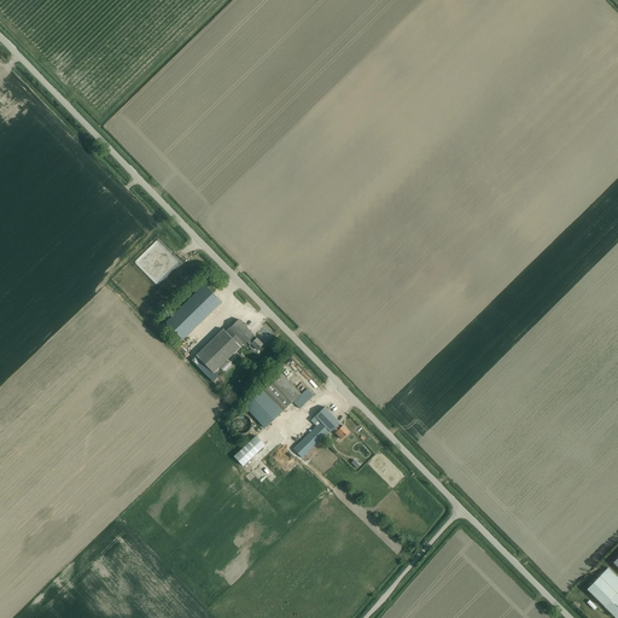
[(169,260),(156,273),(144,261),(156,248),(151,243),(134,260),(157,283),(179,260),(168,249),(163,252),(169,260)]
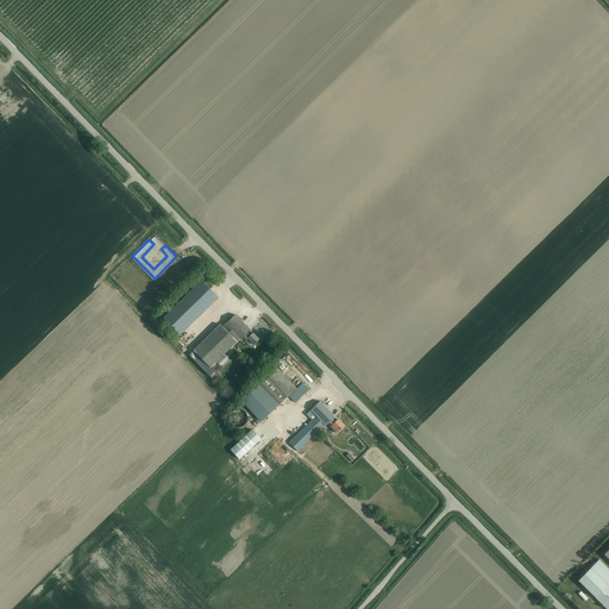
[(218,297),(211,289),(201,281),(163,318),(180,336),(218,297)]
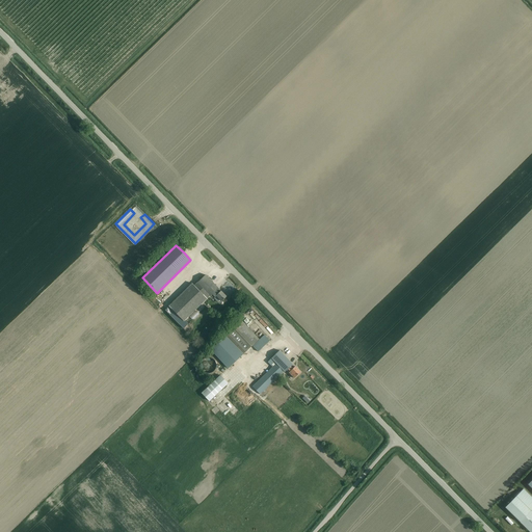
[(217,290),(219,289),(206,275),(194,286),(192,284),(170,306),(185,320),(211,295),(212,296),(213,295),(215,297),(216,296),(221,301),(227,296),(221,291),(219,292),(217,290)]
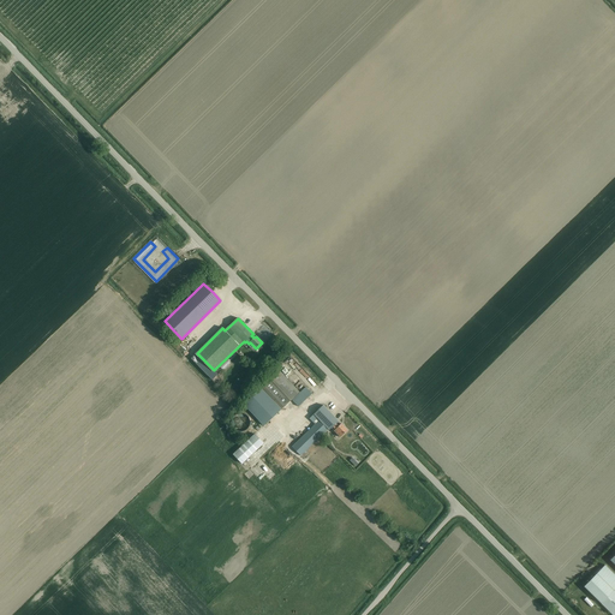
[(291,364),(293,363),(303,372),(306,369),(297,359),(291,353),(286,358),(291,364)]
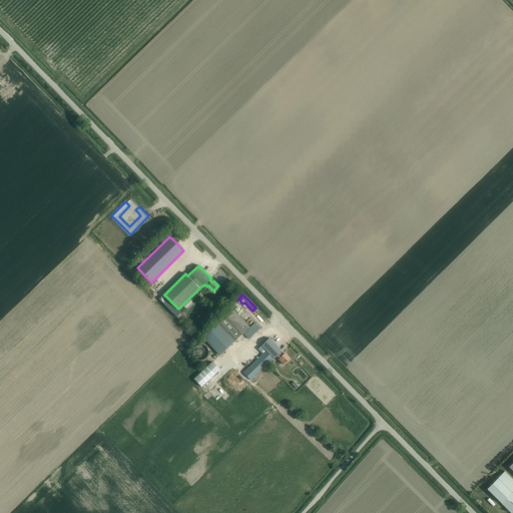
[(249,328),(231,309),(217,323),(234,342),(249,328)]
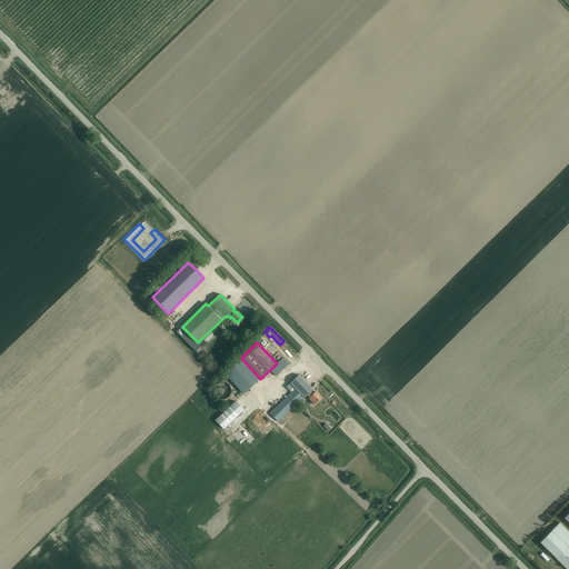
[(266,347),(276,359),(282,352),(276,346),(272,348),(269,343),(266,347)]
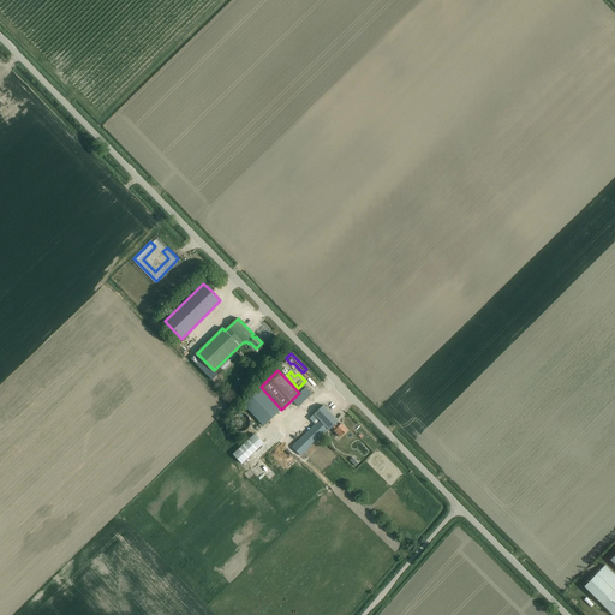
[(263,425),(281,410),(261,387),(243,404),(263,425)]
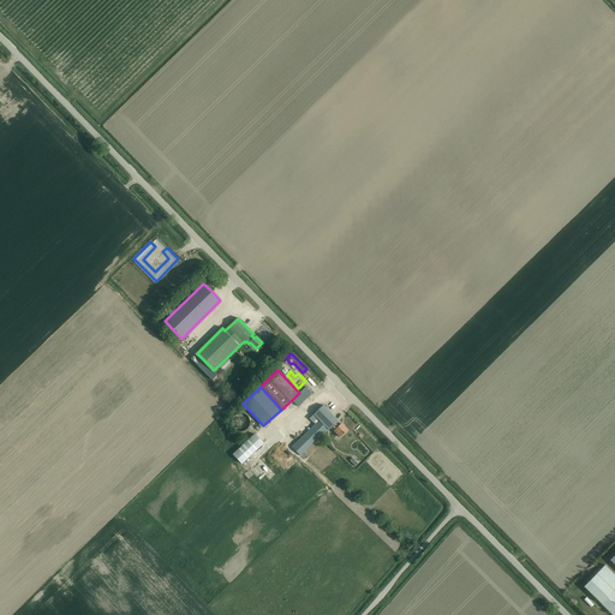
[(298,406),(311,393),(305,387),(292,400),(298,406)]
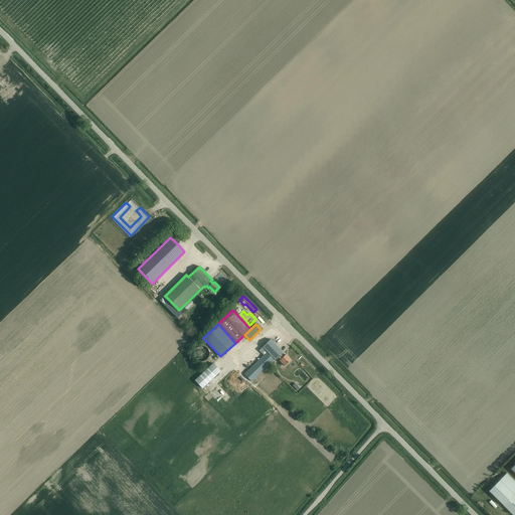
[(286,355),(285,356),(282,353),(284,352),(270,339),(259,350),(264,355),(259,360),(244,374),(251,382),(268,366),(277,357),(285,366),(291,360),(286,355)]
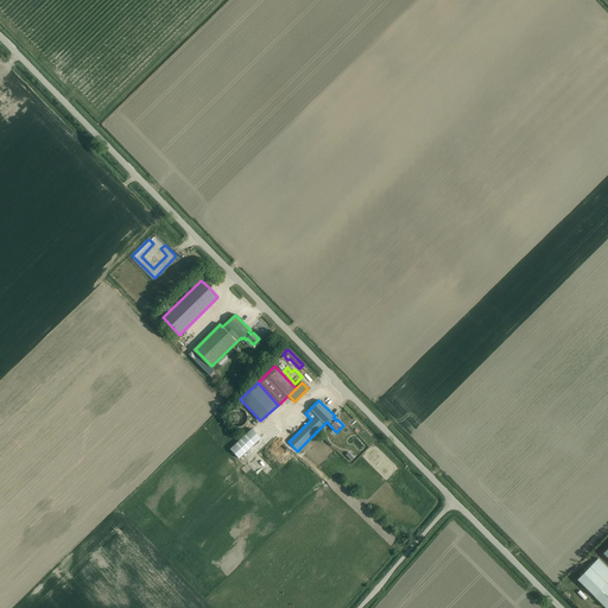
[(248,419),(248,418),(248,416),(248,415),(247,413),(246,411),(245,410),(242,410),(240,409),(239,409),(236,409),(234,410),(233,411),(232,412),(230,413),(230,416),(229,418),(229,419),(230,420),(232,423),(232,424),(233,425),(235,426),(236,426),(239,428),(240,428),(242,426),(244,425),(246,424),(247,423),(248,422),(248,419)]
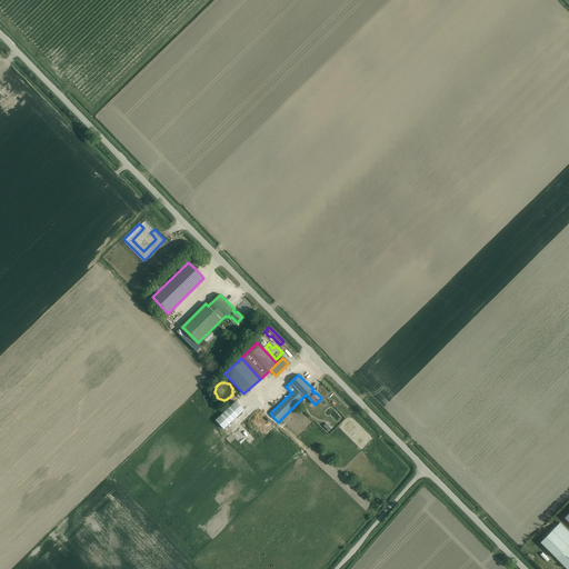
[(245,410),(236,401),(216,420),(223,429),(245,410)]
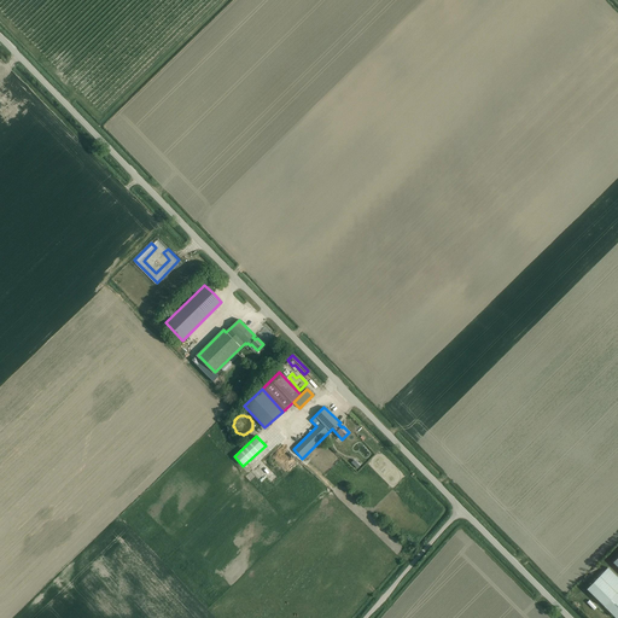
[(249,467),(256,460),(254,458),(246,465),(249,467)]
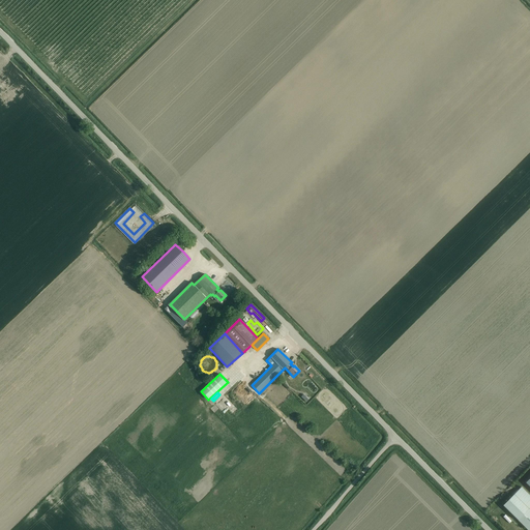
[(503,505),(518,520),(528,529),(529,529),(529,509),(529,507),(529,495),(522,488),(503,505)]
